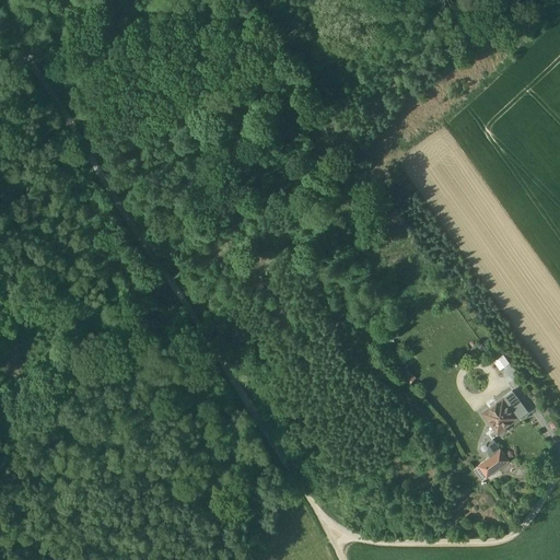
[(494,359),(500,368),(510,361),(504,352),(494,359)]
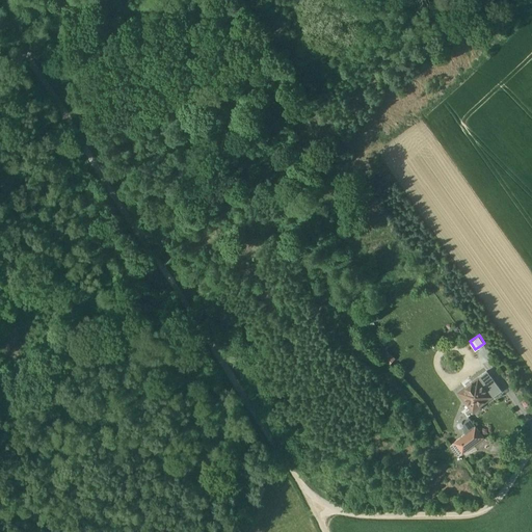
[(390,364),(396,356),(389,349),(381,356),(390,364)]
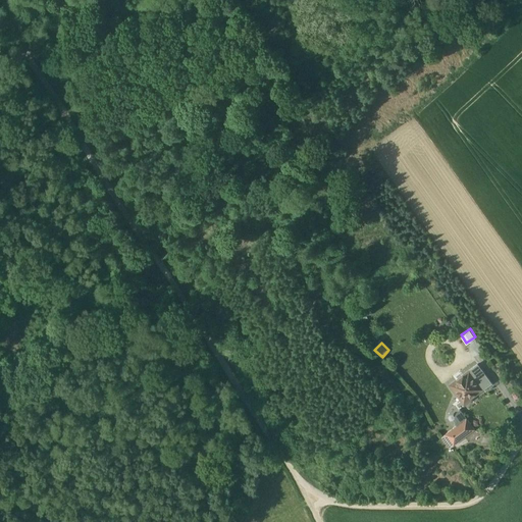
[(470,371),(483,390),(491,384),(478,365),(470,371)]
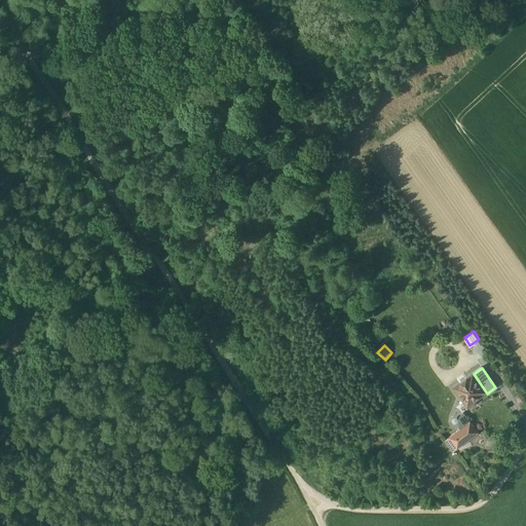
[(487,393),(474,374),(467,379),(465,377),(459,381),(461,383),(455,388),(471,408),(477,404),(476,403),(487,393)]
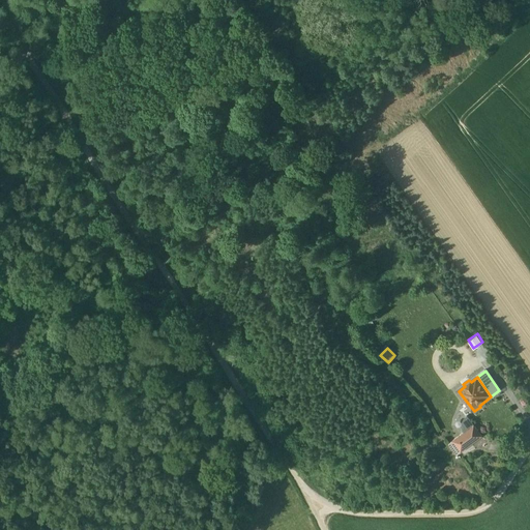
[(481,436),(474,425),(454,441),(462,451),(481,436)]
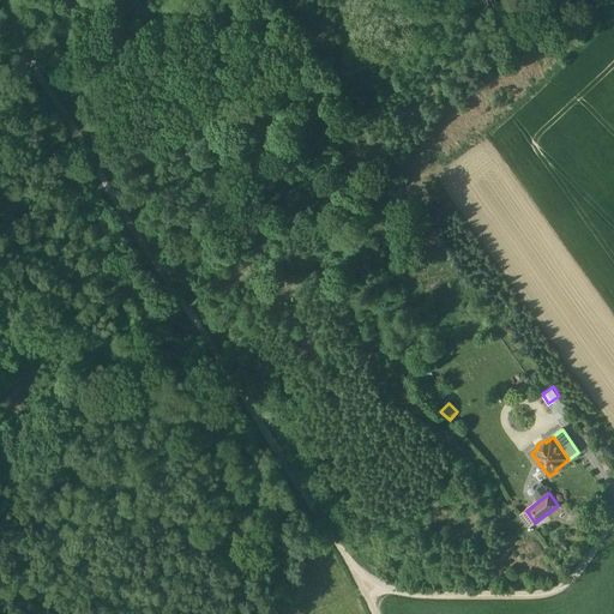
All buildings are outlined.
